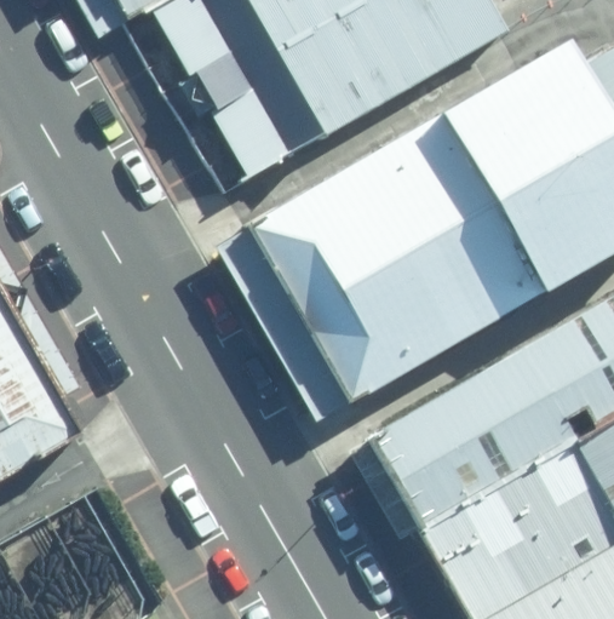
[(114,0),(122,15),(147,0),(114,0)]
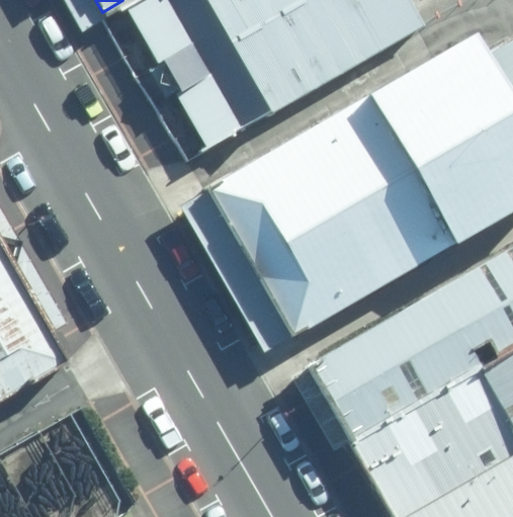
[(196,145),(201,153),(426,23),(413,0),(130,0),(121,5),(122,8),(125,7),(158,62),(147,68),(164,97),(174,91),(203,142),(196,145)]
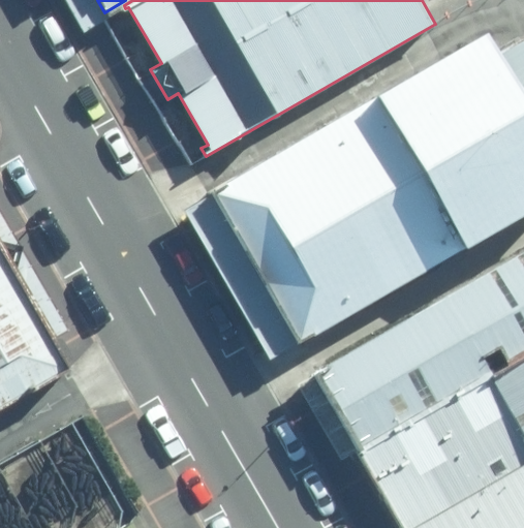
[(523,40),(509,50),(497,28),(182,208),(270,361),(523,215),(523,40)]
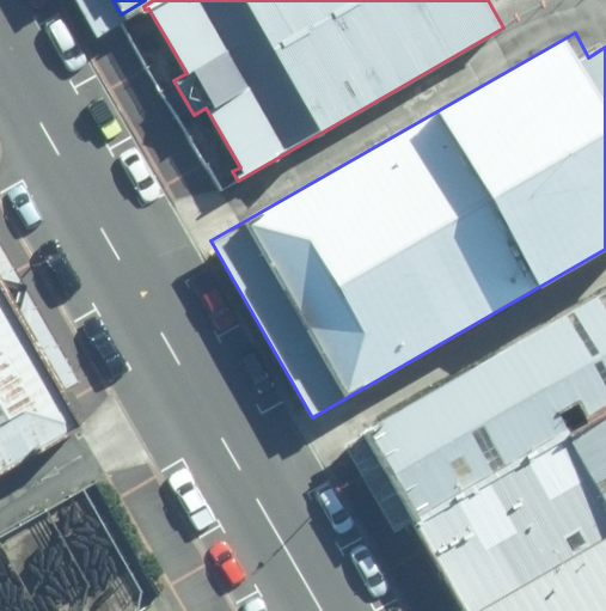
[(0,472),(85,425),(65,388),(79,380),(0,242),(0,472)]
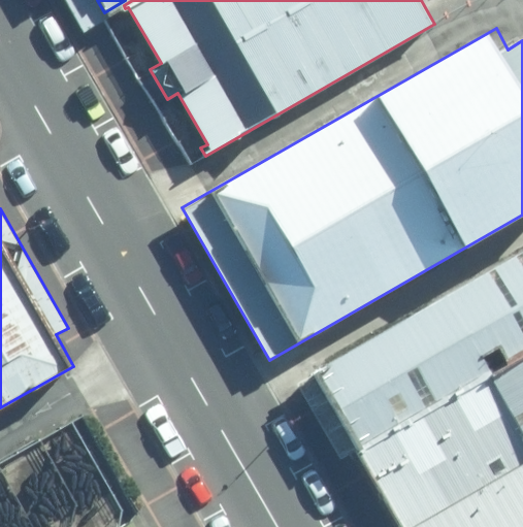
[(522,251),(307,376),(352,453),(522,351),(522,251)]
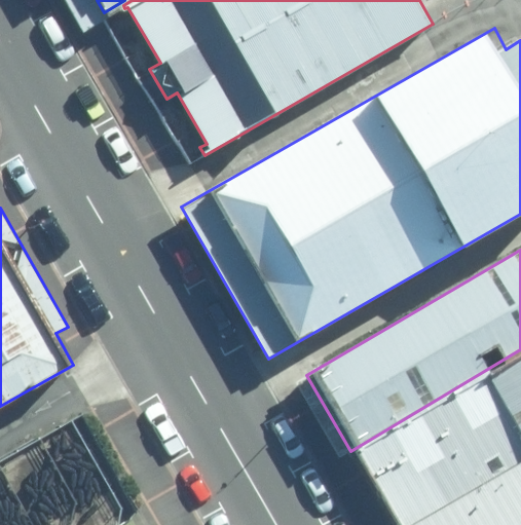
[(520,524),(520,349),(350,451),(392,524),(520,524)]
